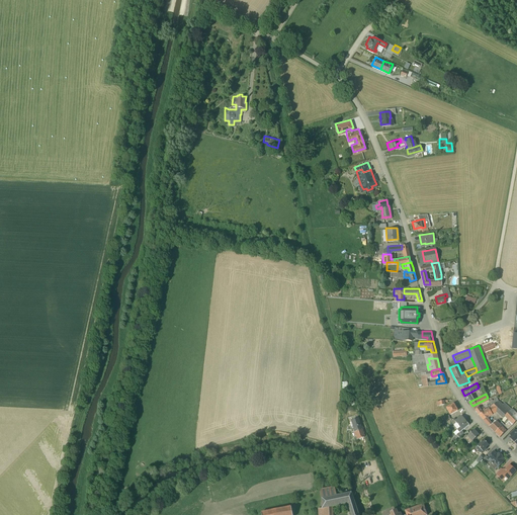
[(492,400),(490,397),(488,398),(488,399),(491,405),(496,402),(498,400),(496,397),(492,400)]
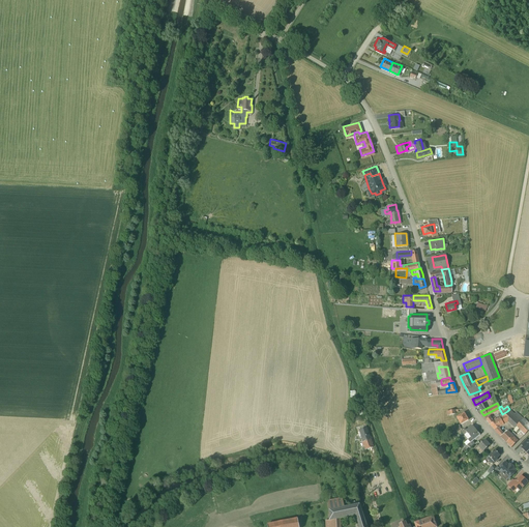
[(513,413),(509,409),(507,411),(511,415),(507,419),(513,426),(518,421),(522,417),(516,412),(513,413)]
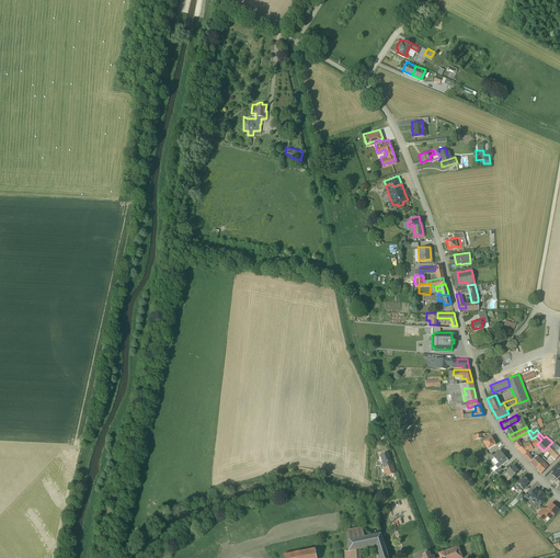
[(537,435),(532,439),(535,443),(537,444),(541,440),(537,435)]
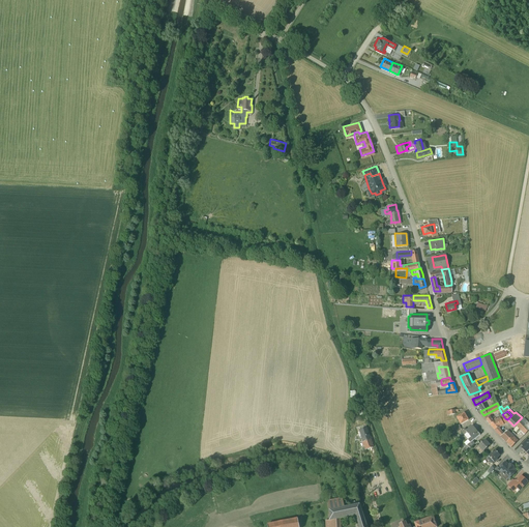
[(463,412),(457,416),(460,422),(467,418),(463,412)]
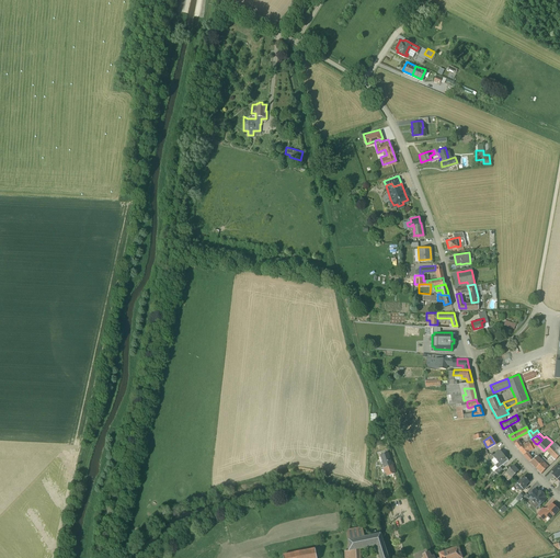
[(525,443),(517,448),(526,457),(529,455),(527,452),(533,447),(532,446),(533,446),(532,445),(535,443),(532,439),(528,441),(528,442),(525,443)]
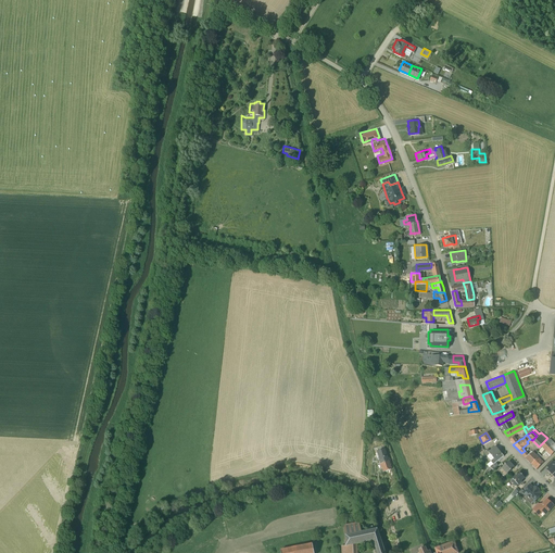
[(515,438),(513,436),(508,439),(513,444),(520,439),(518,436),(515,438)]
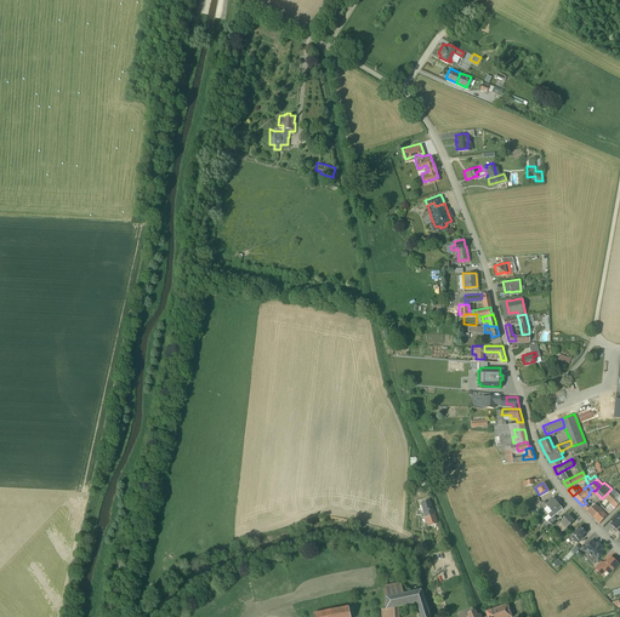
[(612,489),(607,493),(604,496),(614,507),(619,501),(619,496),(613,489),(612,489)]
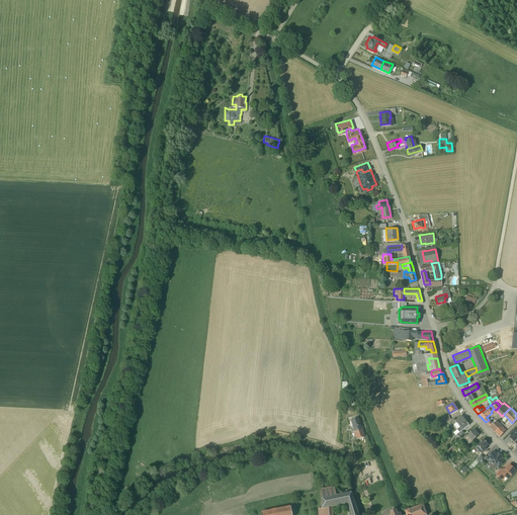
[(361,425),(358,414),(351,416),(354,428),(352,429),(354,433),(355,433),(356,437),(364,434),(361,425)]
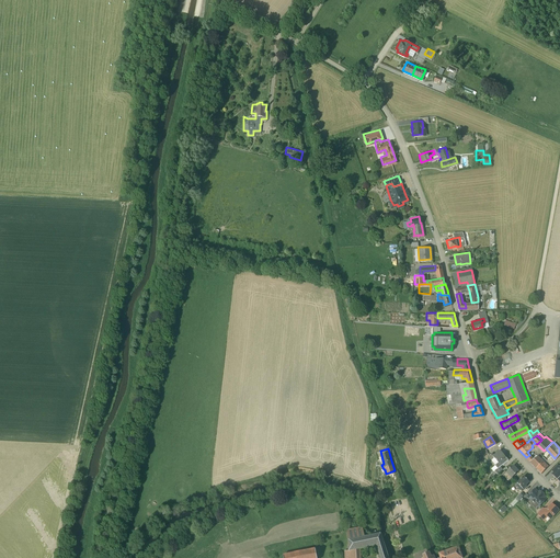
[(502,453),(500,448),(493,454),(491,452),(488,454),(491,458),(493,456),(498,462),(505,456),(504,455),(502,452),(502,453)]
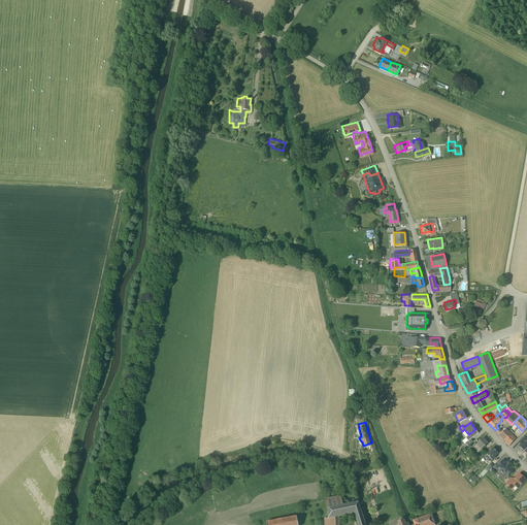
[(500,431),(497,433),(503,439),(509,433),(505,428),(500,431)]
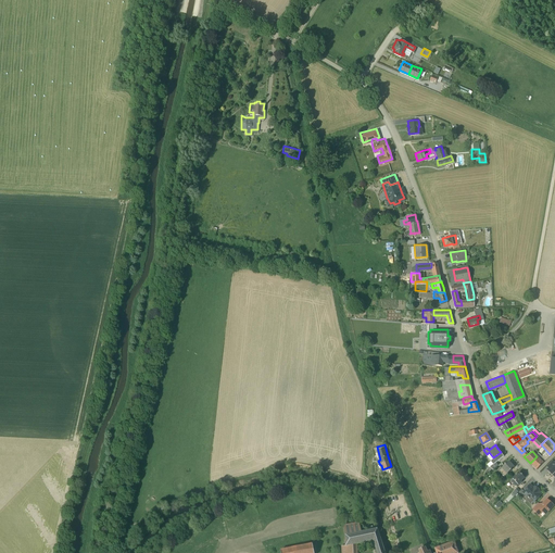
[(493,457),(490,460),(492,463),(495,461),(503,454),(501,452),(493,457)]
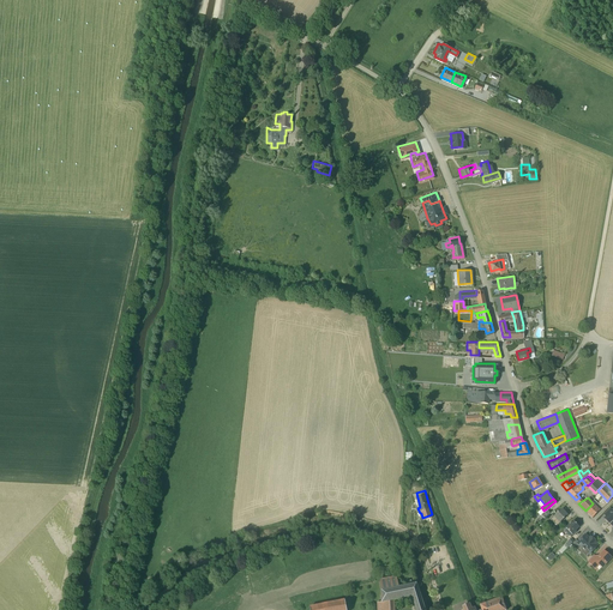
[(593,503),(586,511),(592,517),(602,506),(599,502),(598,503),(595,502),(594,503),(593,503)]
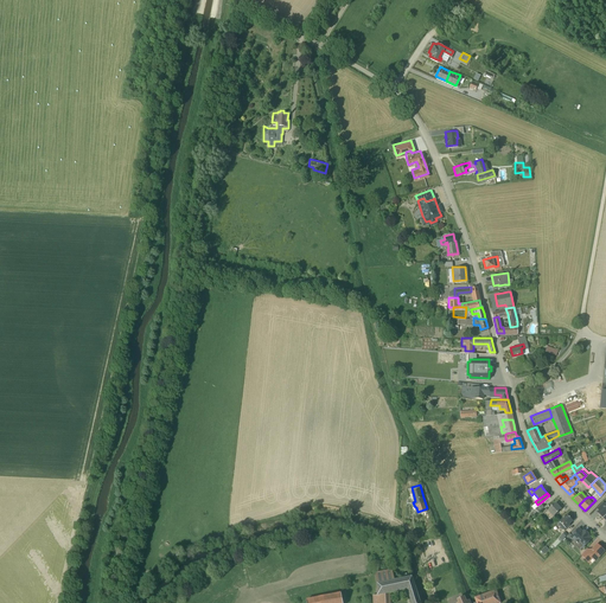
[(554,501),(547,508),(543,512),(546,514),(549,518),(553,514),(553,515),(560,508),(554,501)]
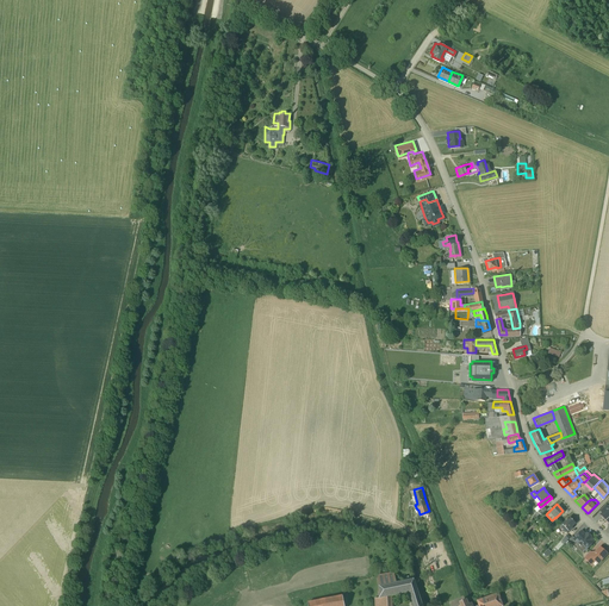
[(569,516),(560,524),(566,531),(571,526),(570,525),(575,522),(569,516)]
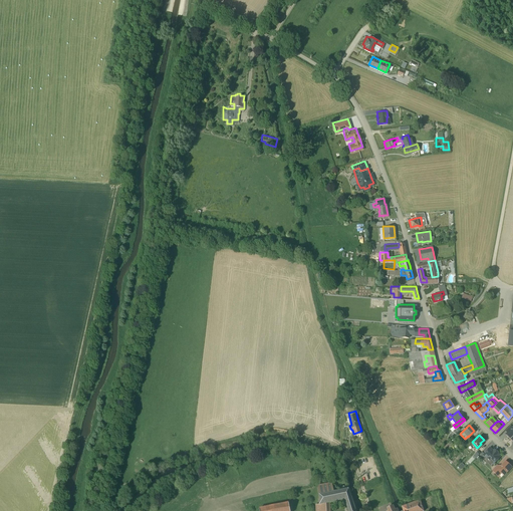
[(493,448),(492,450),(489,447),(483,453),(489,460),(491,459),(494,461),(499,456),(497,454),(498,453),(493,448)]
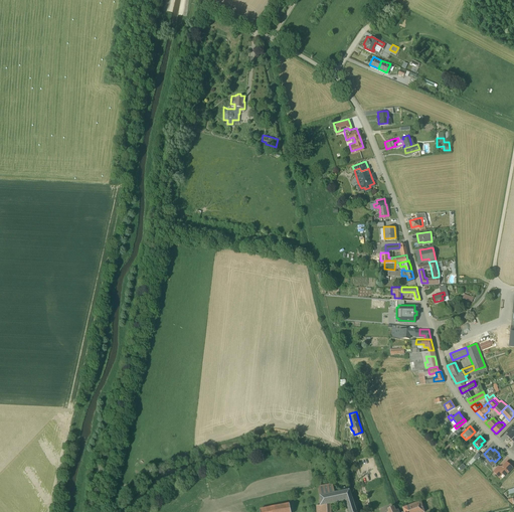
[(511,467),(506,461),(500,467),(500,468),(498,469),(501,472),(504,474),(511,467)]
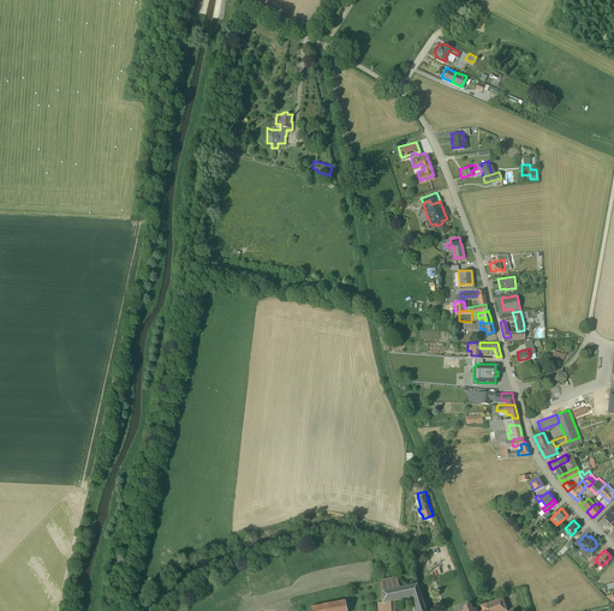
[(381,601),(395,598),(412,595),(421,593),(416,581),(399,585),(397,574),(380,577),(381,588),(381,600),(381,601)]
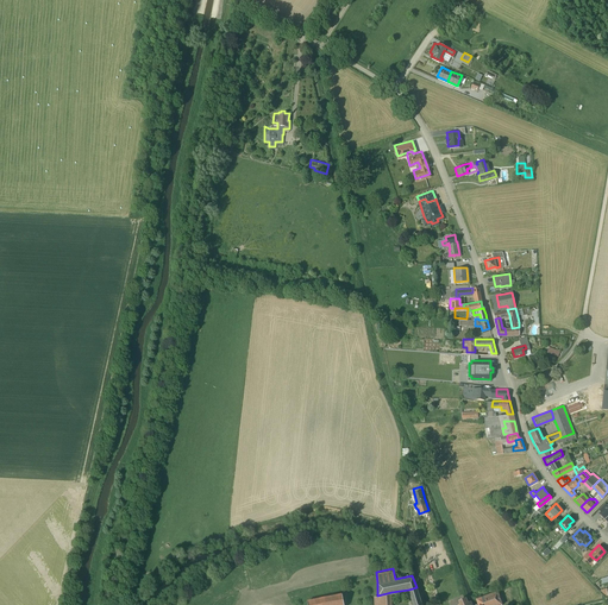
[(412,604),(418,604),(422,604),(417,587),(408,590),(412,604)]
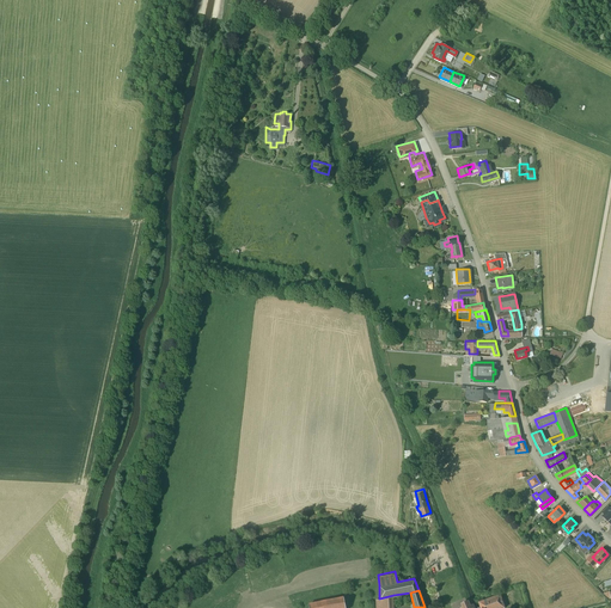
[(499,593),(477,600),(480,607),(496,607),(503,606),(499,593)]
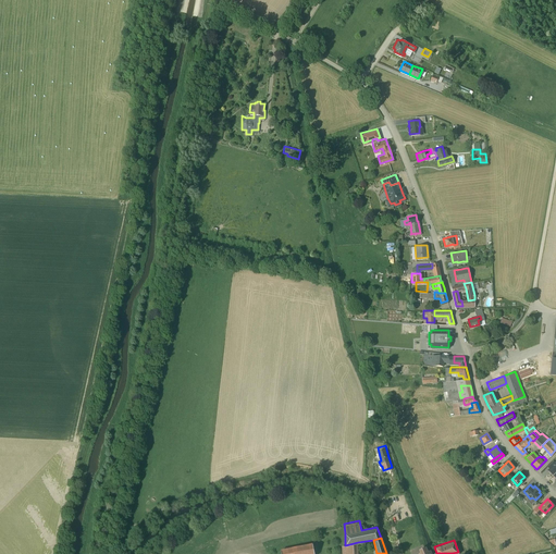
[(313,553),(311,541),(281,548),(281,553),(313,553)]
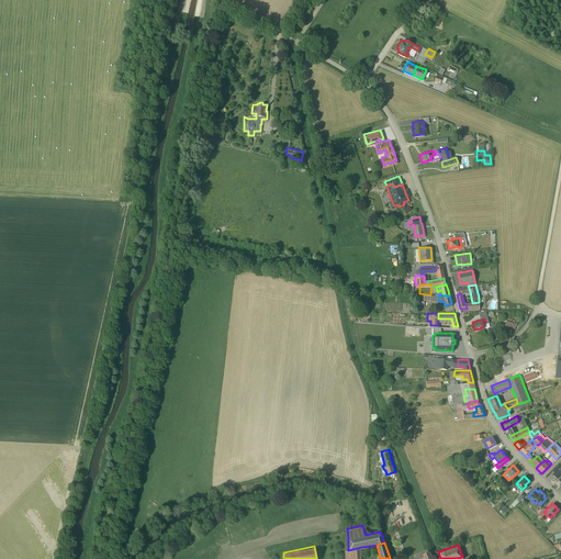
[(348,549),(345,549),(345,558),(360,558),(361,547),(348,550),(348,549)]
